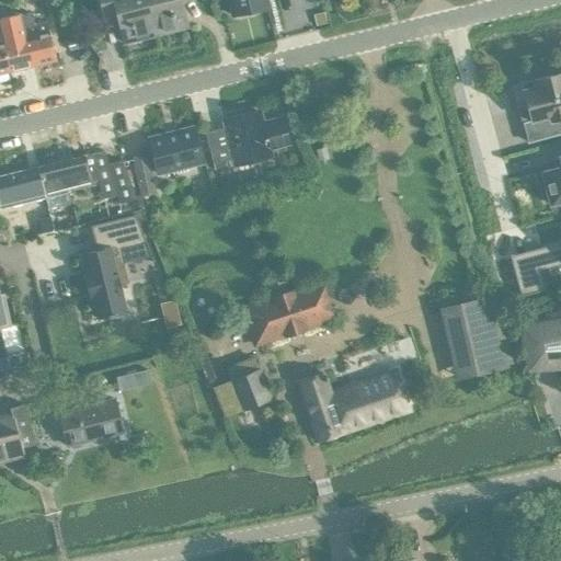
[(18,4),(32,67),(56,61),(47,21),(34,23),(31,12),(34,12),(31,0),(18,3),(18,4)]
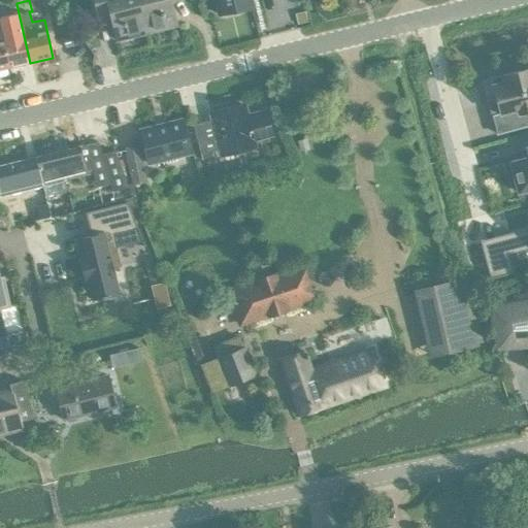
[(147,33),(138,0),(94,0),(99,20),(111,17),(118,40),(147,33)]
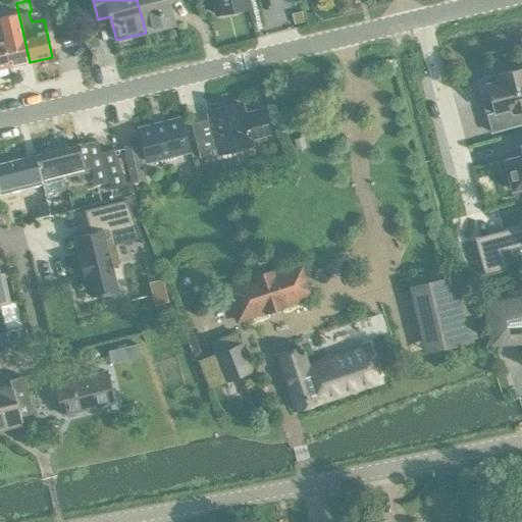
[(137,0),(146,33),(175,25),(169,1),(174,0),(137,0)]
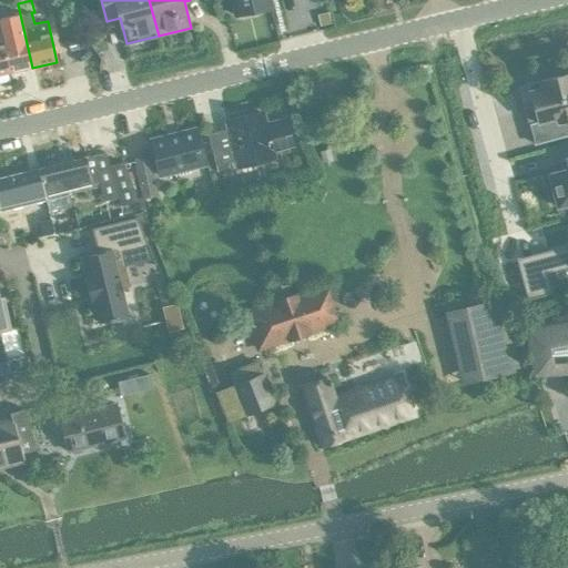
[(230,0),(234,16),(273,7),(271,0),(230,0)]
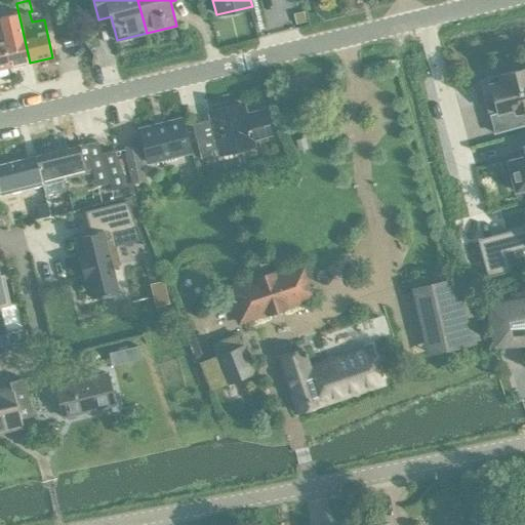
[(61,1),(45,5),(49,23),(65,18),(61,1)]
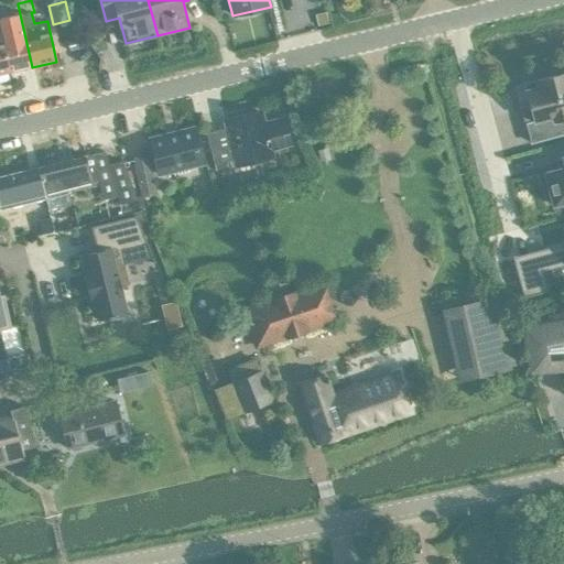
[(0,31),(0,32),(10,73),(32,67),(18,4),(0,9),(0,31)]
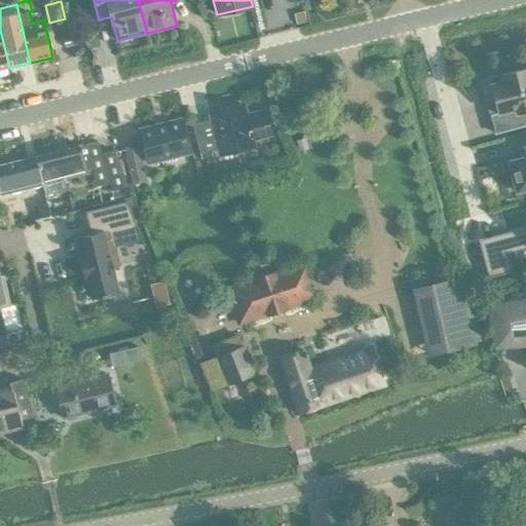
[(0,69),(9,68),(0,30),(0,69)]
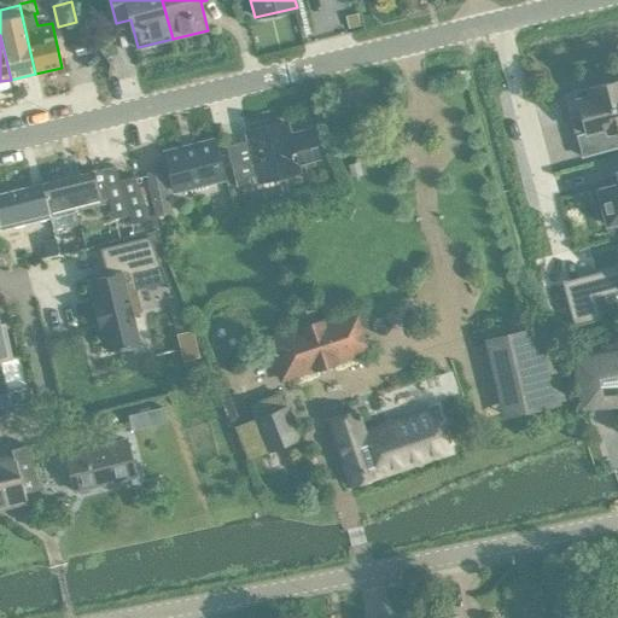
[(576,135),(582,157),(617,146),(617,87),(614,88),(612,82),(573,92),(584,133),(576,135)]
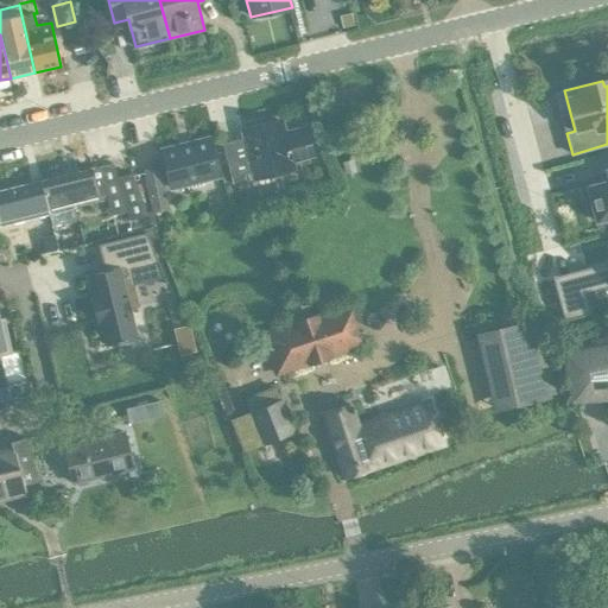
[(255,171),(257,178),(293,169),(292,162),(315,157),(308,126),(284,132),(282,120),(245,130),(252,158),(228,164),(232,177),(255,171)]
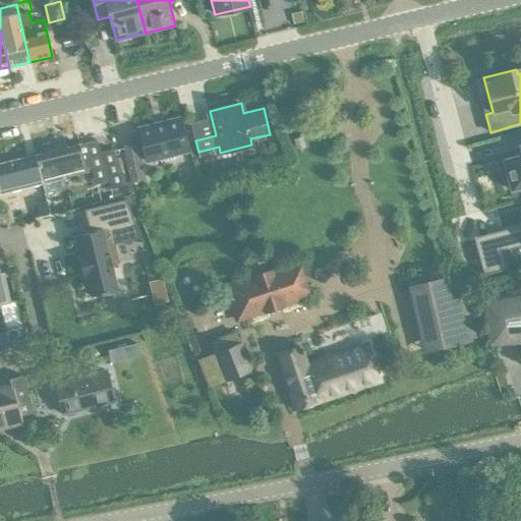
[(139,129),(148,160),(186,151),(179,119),(139,129)]
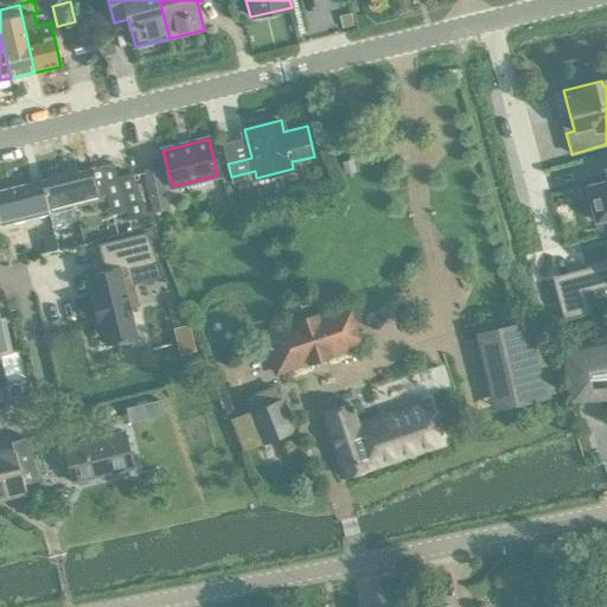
[(116,177),(113,164),(40,181),(49,212),(98,200),(97,196),(106,193),(110,215),(127,211),(116,177)]
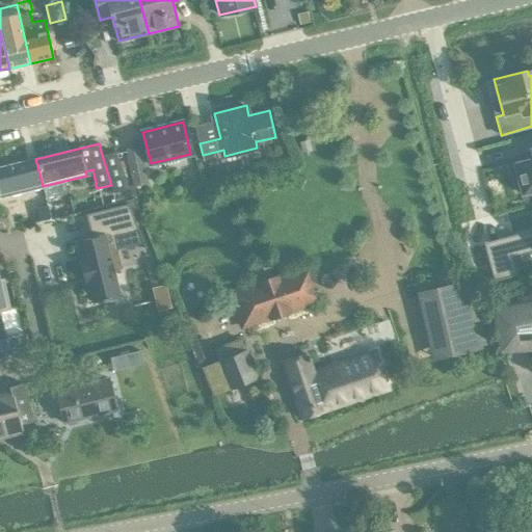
[(134,186),(148,183),(139,147),(126,149),(134,186)]
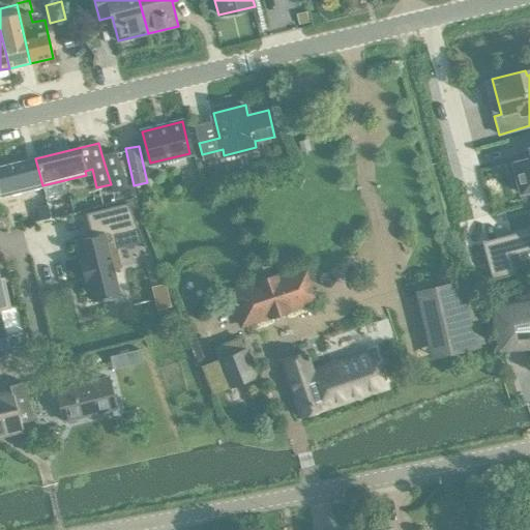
[(522,192),(529,188),(529,147),(529,148),(529,149),(529,158),(513,163),(522,192)]
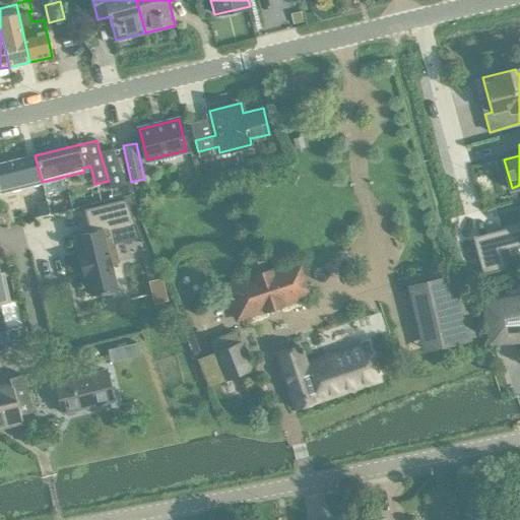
[(100,151),(109,181),(111,189),(126,185),(112,148),(100,151)]
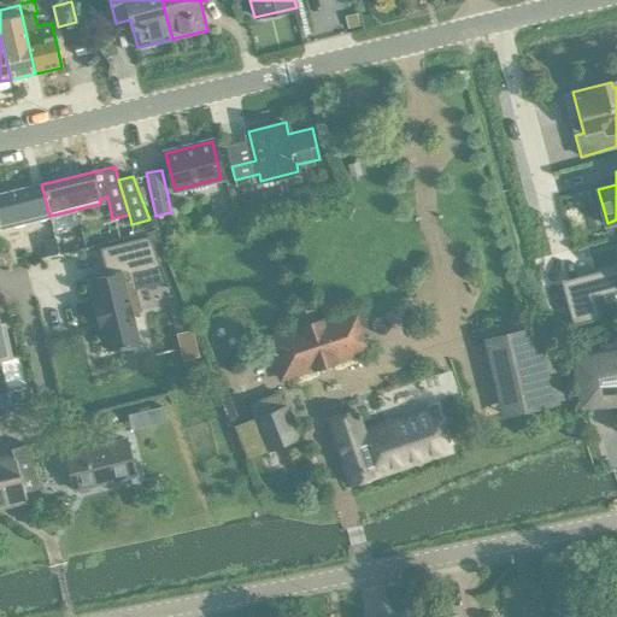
[(0,228),(50,216),(41,184),(0,194),(0,228)]
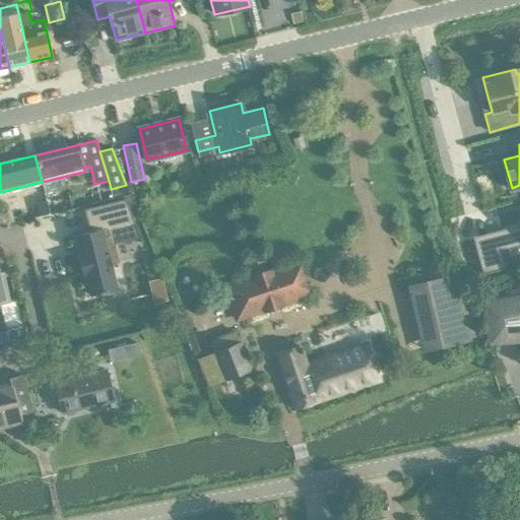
[(26,200),(31,218),(38,216),(50,214),(45,196),(26,200)]
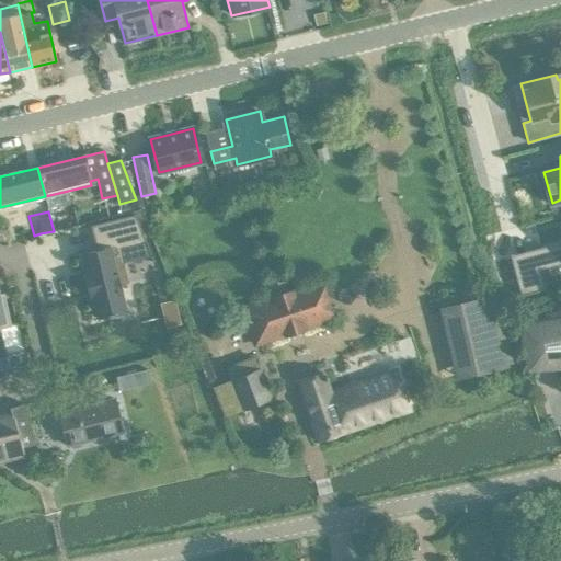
[(98,250),(81,254),(98,319),(127,311),(121,284),(127,282),(123,263),(151,255),(135,215),(91,226),(98,250)]
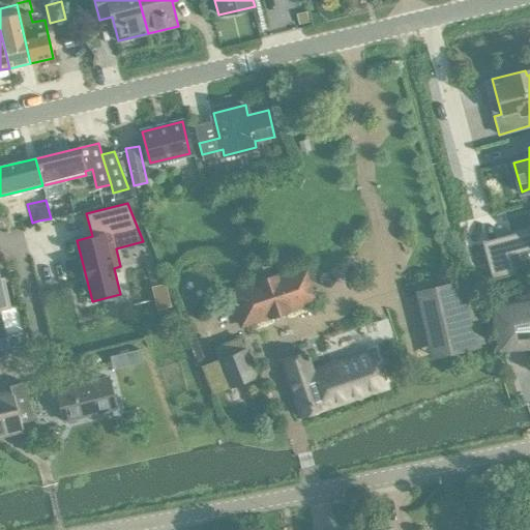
[(520,238),(484,247),(493,280),(514,273),(510,256),(529,251),(529,230),(519,233),(520,238)]
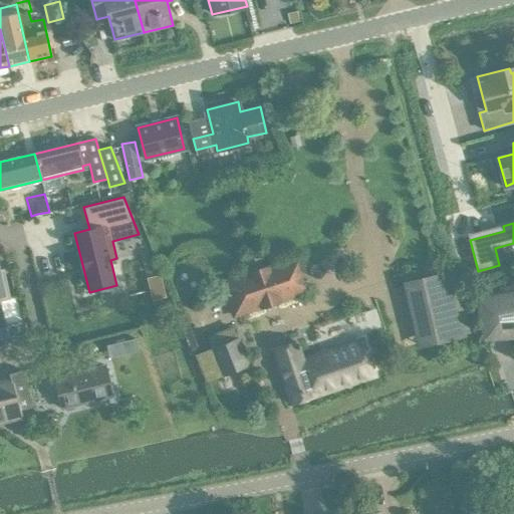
[(231,280),(242,313),(303,293),(292,260),(231,280)]
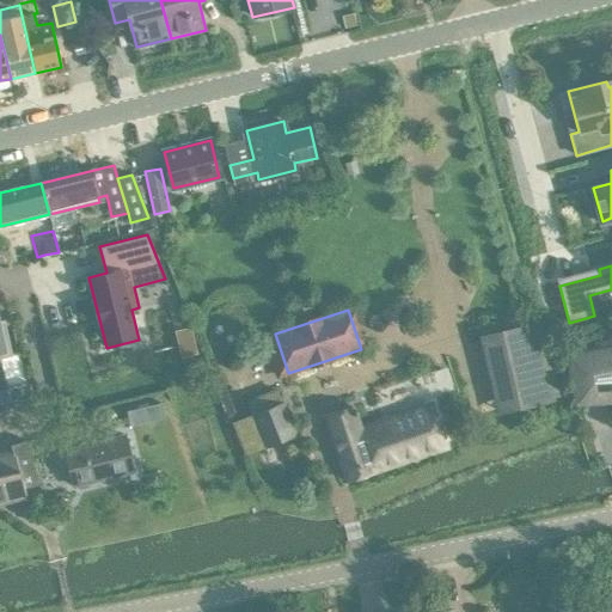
[(0,356),(11,355),(2,320),(0,320),(0,356)]
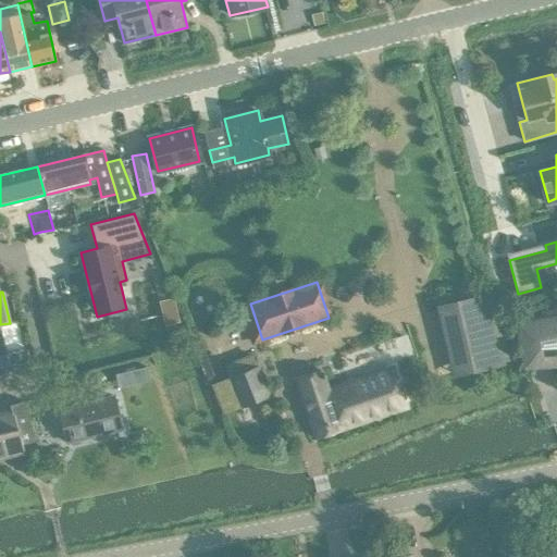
[(507,363),(491,294),(456,302),(471,371),(507,363)]
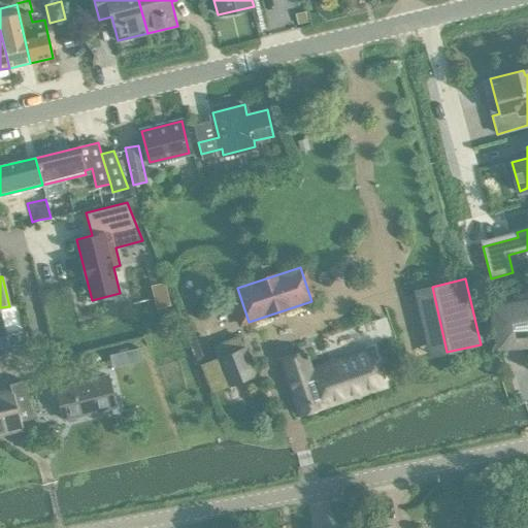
[(527,303),(491,311),(495,327),(510,324),(512,330),(520,330),(521,343),(527,341),(527,303)]
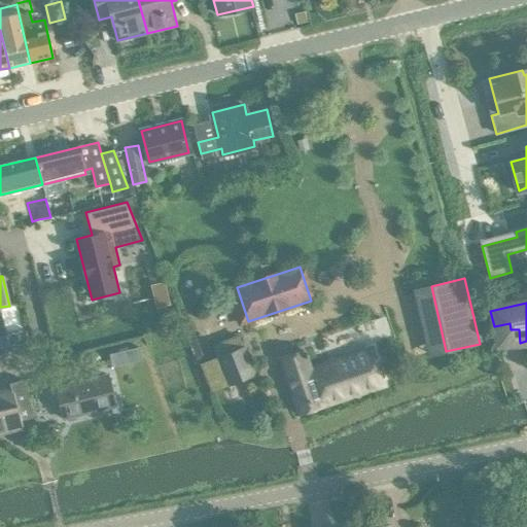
[(26,330),(7,335),(9,346),(28,342),(26,330)]
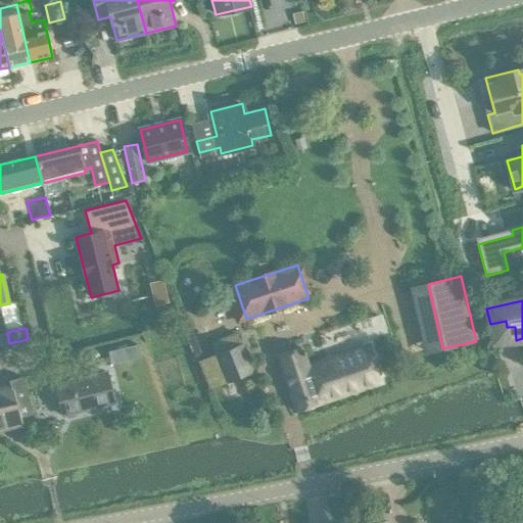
[(241,346),(235,332),(212,340),(217,350),(199,358),(211,388),(252,372),(242,346),(241,346)]
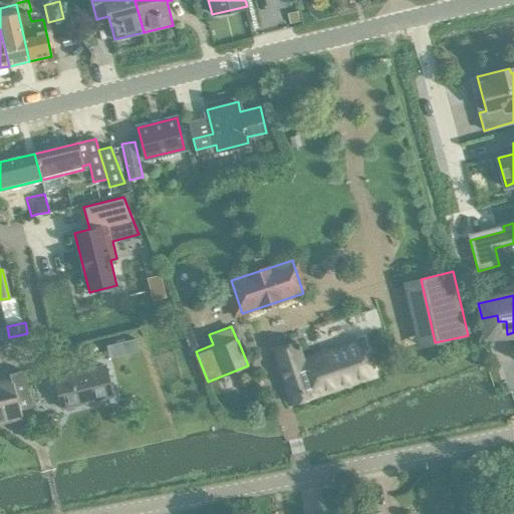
[(363,339),(315,354),(302,359),(296,342),(271,349),(290,404),(375,376),(363,339)]
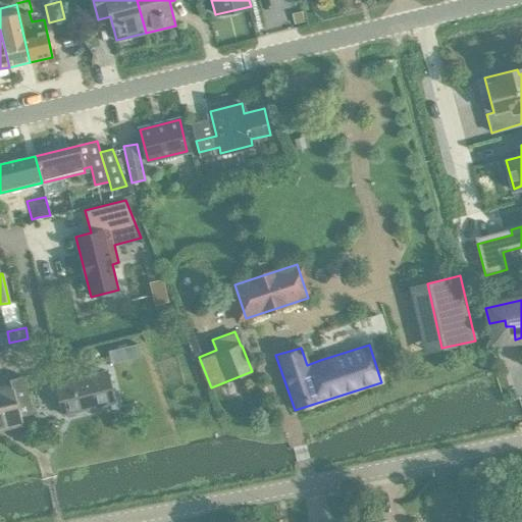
[(62,415),(114,403),(106,371),(55,383),(62,415)]
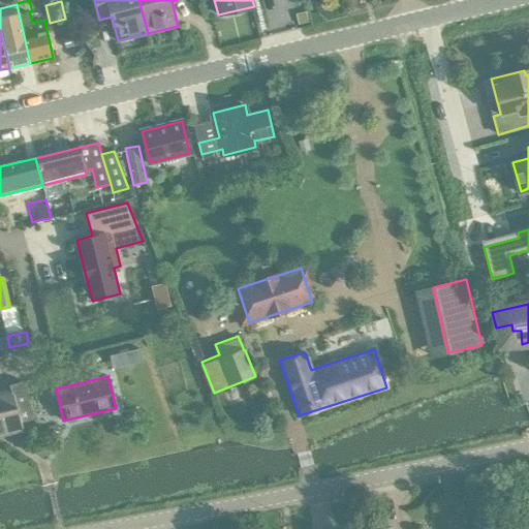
[(14,398),(12,389),(0,392),(0,436),(23,431),(21,423),(33,419),(27,395),(14,398)]
